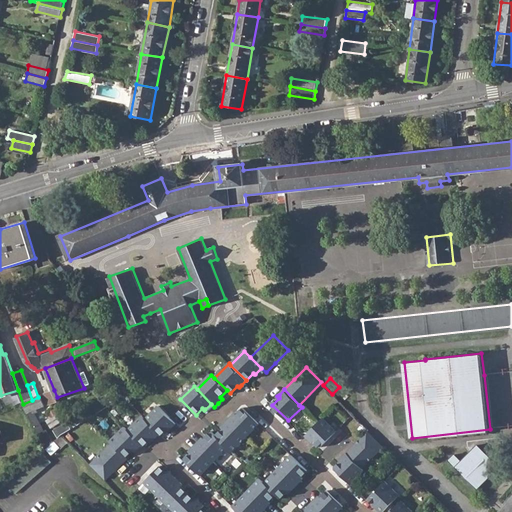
[(58,401),(57,397),(54,390),(45,394),(49,404),(58,401)]
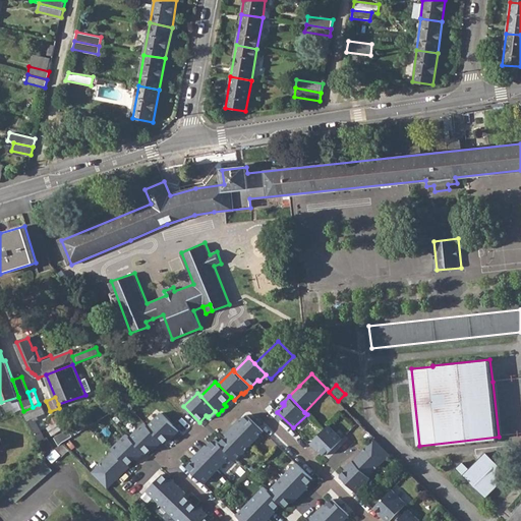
[(96,412),(96,413),(101,420),(125,404),(120,397),(96,412)]
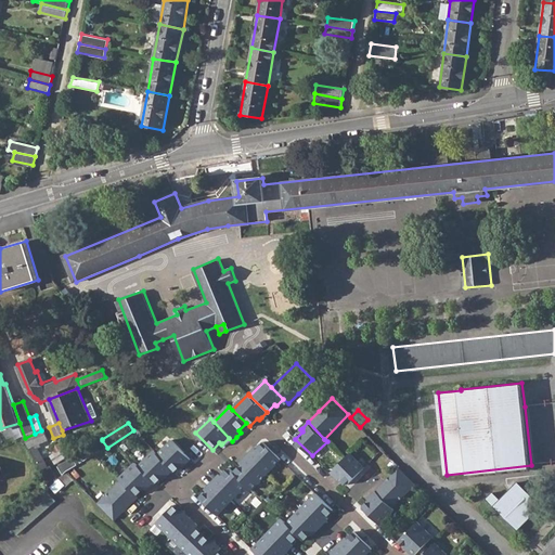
[(25,438),(40,466),(47,464),(37,444),(49,439),(44,429),(41,430),(35,434),(25,438)]
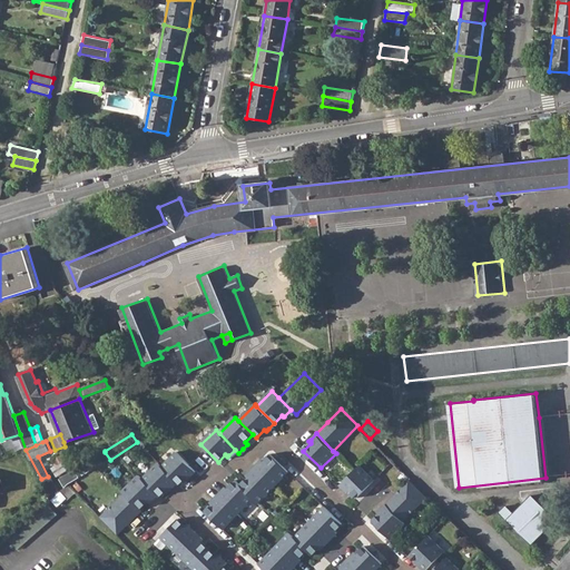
[(68,485),(110,460),(105,452),(61,480),(66,488),(68,485)]
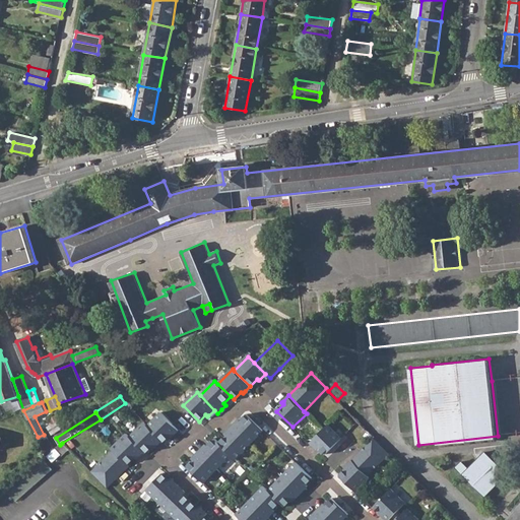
[(161,413),(147,427),(161,441),(164,443),(171,436),(173,437),(174,436),(179,431),(161,413)]
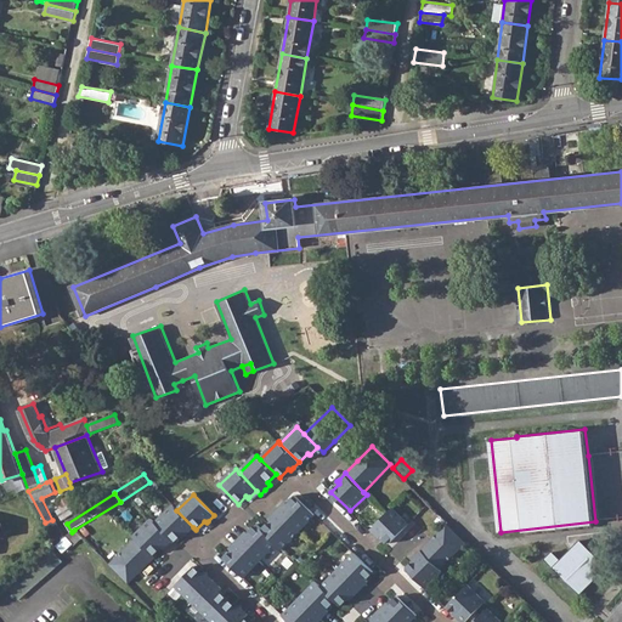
[(61,502),(71,518),(80,510),(71,496),(61,502)]
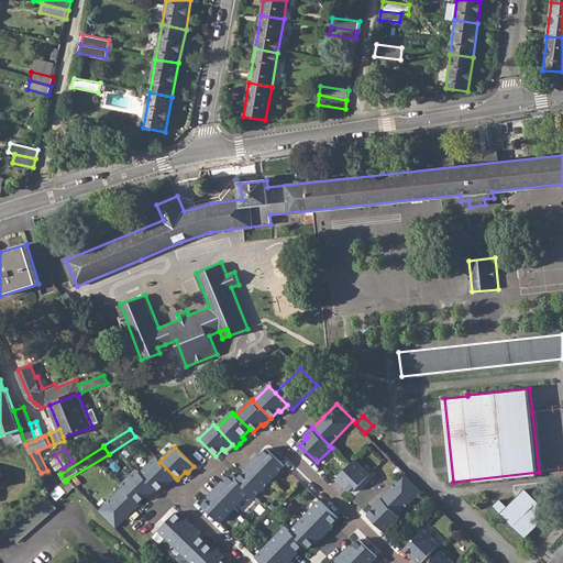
[(256,459),(252,462),(272,481),(286,466),(268,449),(261,456),(260,454),(256,459)]
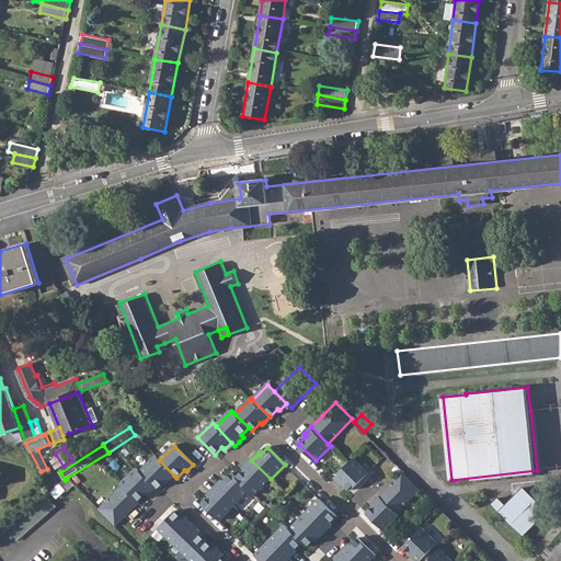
[(156,457),(141,472),(156,488),(158,489),(165,481),(168,482),(169,481),(174,476),(159,460),(156,457)]
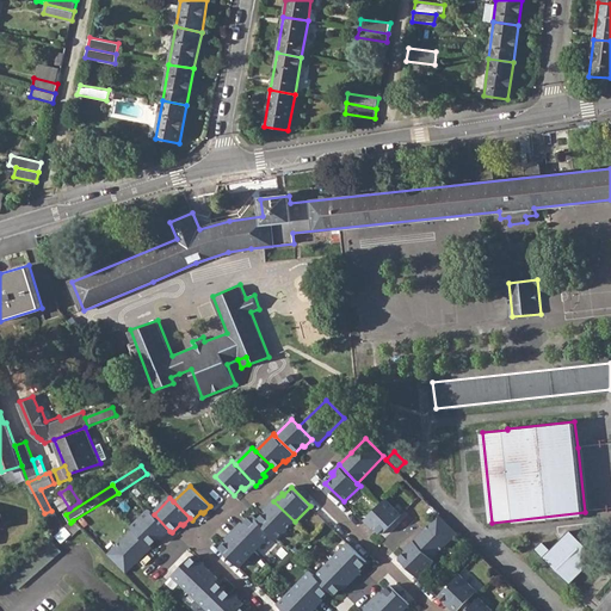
[(377,525),(384,532),(403,513),(387,498),(366,519),(375,528),(377,525)]
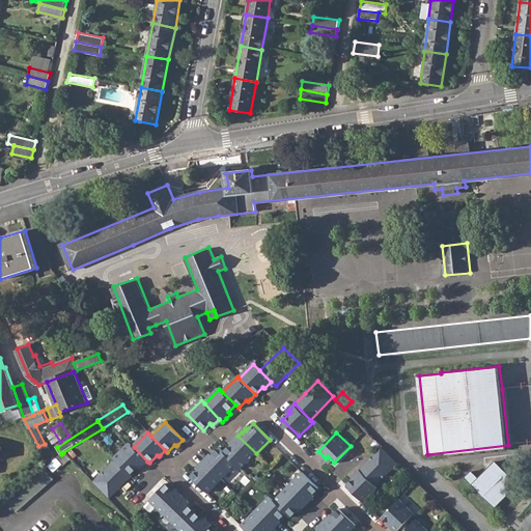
[(231,445),(225,451),(238,463),(242,468),(256,453),(238,436),(232,441),(230,443),(231,445)]
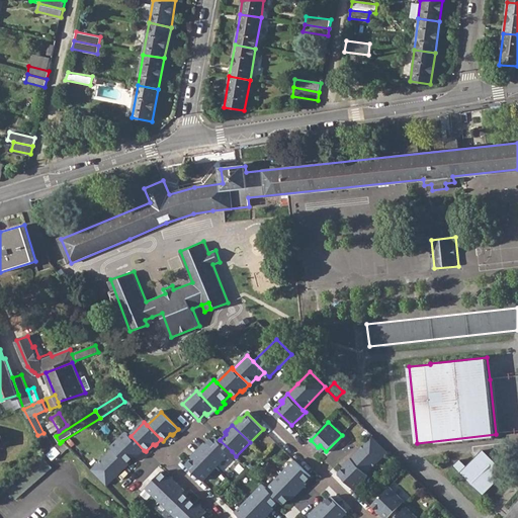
[(111,447),(114,449),(127,462),(135,455),(136,457),(137,456),(144,450),(131,436),(126,432),(111,447)]
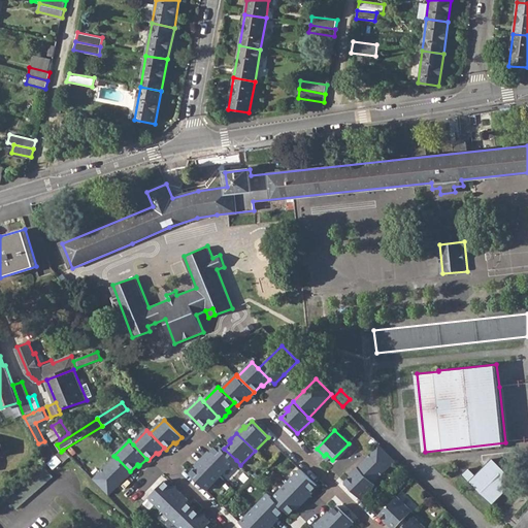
[(41,449),(46,458),(53,454),(47,443),(41,449)]
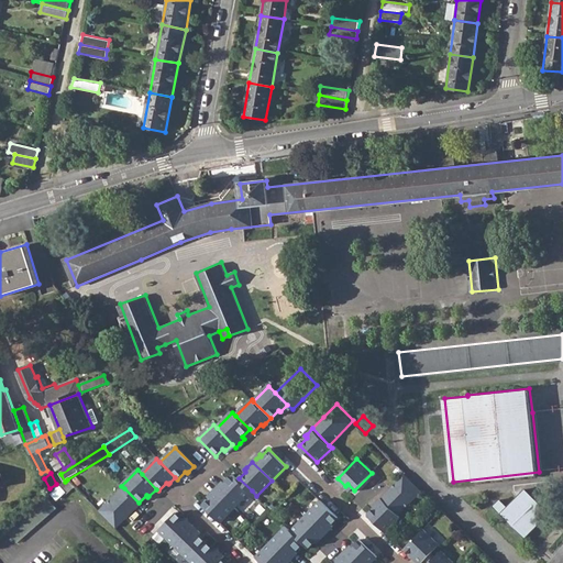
[(221,484),(217,488),(235,507),(252,490),(239,478),(234,474),(227,483),(224,481),(221,484)]
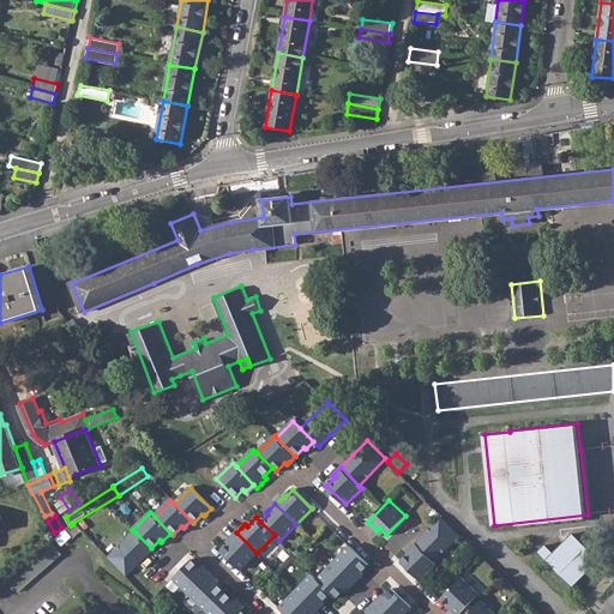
[(73,523),(71,525),(66,529),(72,536),(73,537),(82,530),(73,523)]
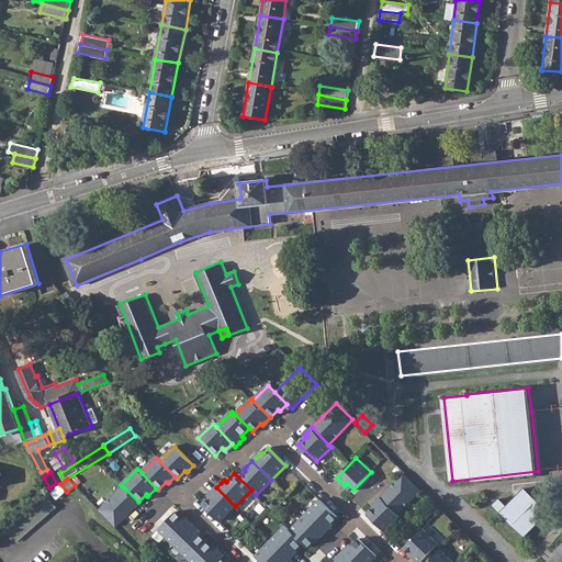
[(66,491),(60,484),(53,492),(58,498),(66,491)]
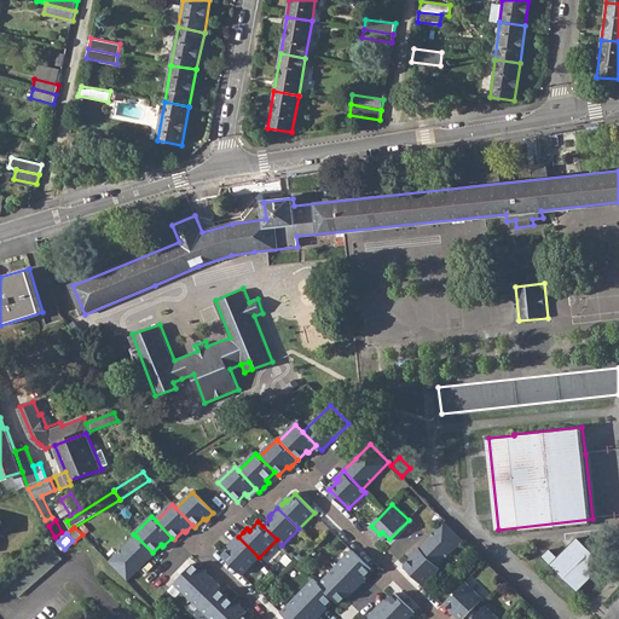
[(155,555),(152,553),(137,537),(110,562),(128,580),(142,568),(155,555)]
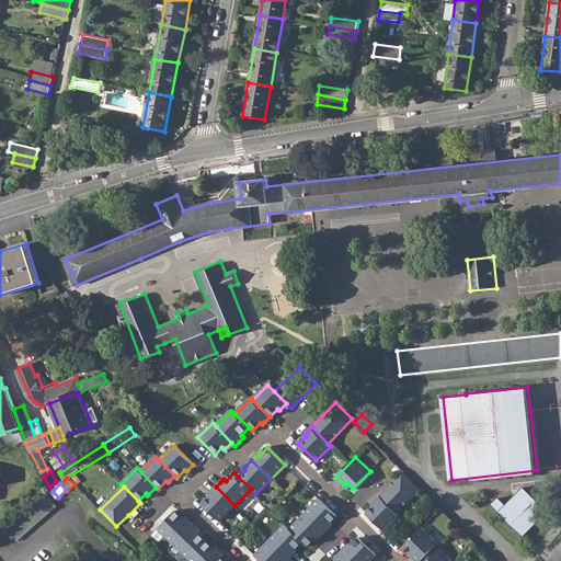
[(220,521),(235,505),(216,487),(209,493),(208,494),(209,496),(203,503),(220,521)]
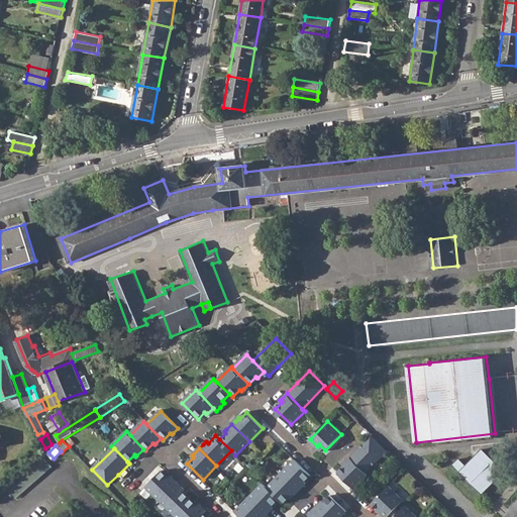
[(483,449),(467,467),(459,459),(454,464),(483,494),(505,473),(483,449)]
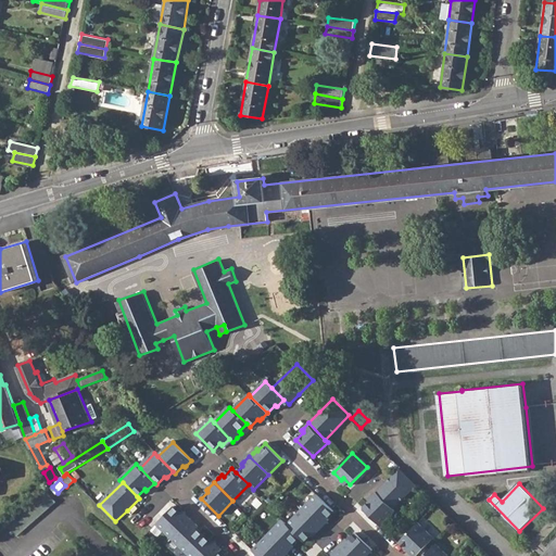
[(58,501),(49,491),(34,504),(9,526),(19,535),(58,501)]
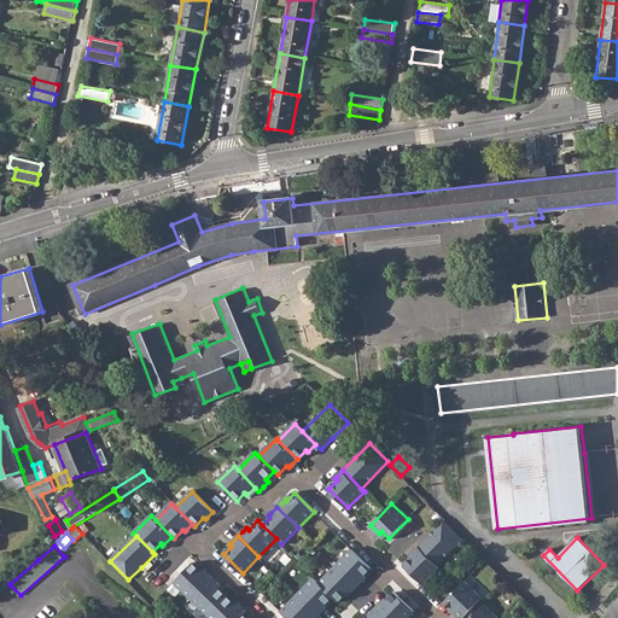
[(407,563),(426,582),(442,566),(420,546),(417,551),(413,554),(414,555),(407,563)]
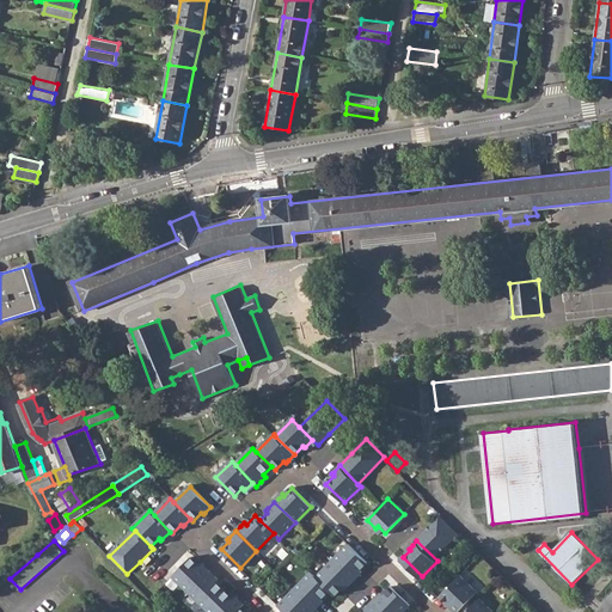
[(349,543),(332,561),(354,581),(357,577),(362,573),(361,570),(368,562),(349,543)]
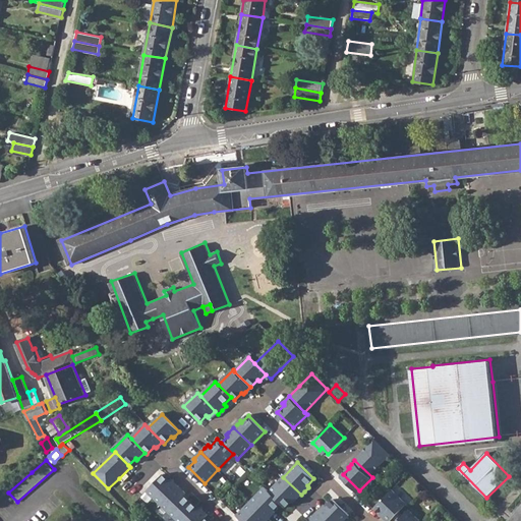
[(148,491),(161,505),(178,486),(173,481),(171,479),(169,481),(163,475),(148,491)]
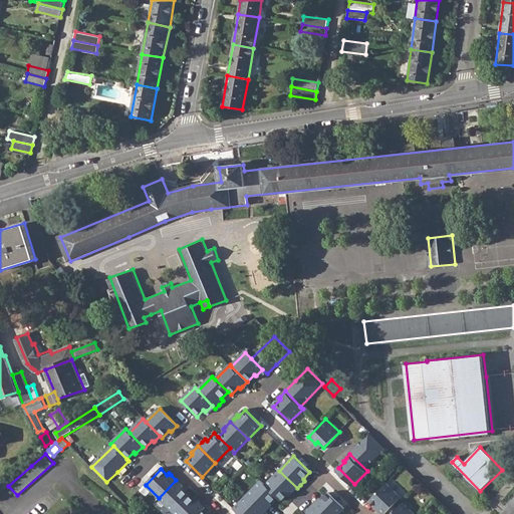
[(279,471),(266,484),(278,496),(283,500),(289,493),(291,494),(292,492),(297,488),(279,471)]
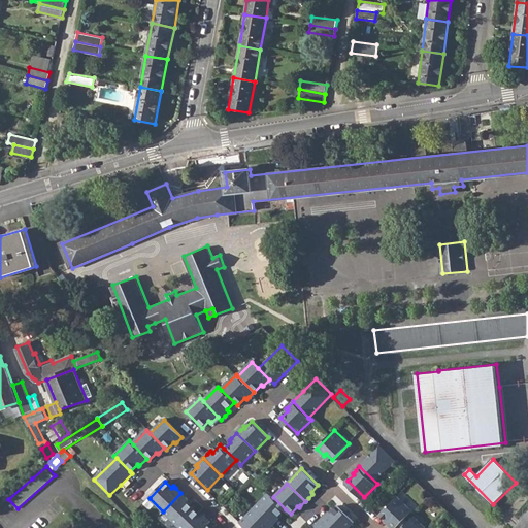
[(163,512),(177,526),(194,508),(187,502),(189,500),(186,497),(180,493),(163,512)]
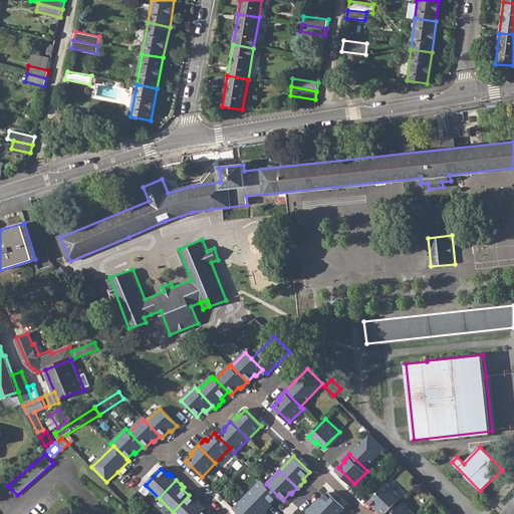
[(262,480),(248,495),(265,512),(268,510),(273,504),(271,503),(278,496),(266,484),(262,480)]
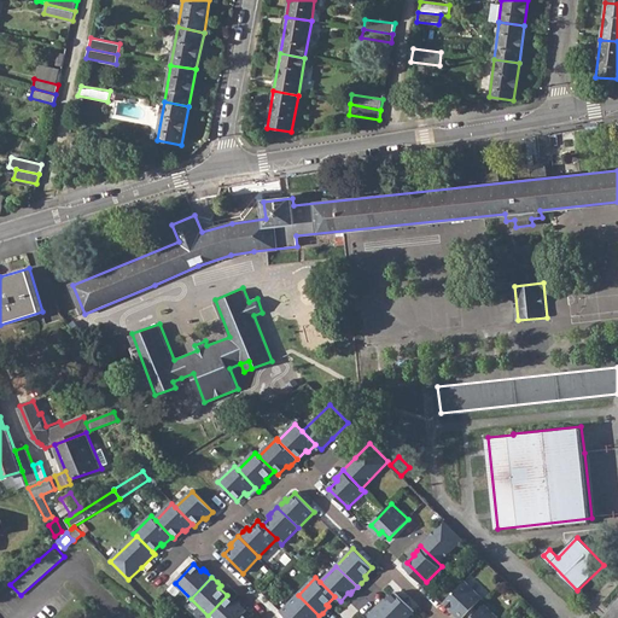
[(445,599),(464,616),(483,596),(484,595),(466,578),(445,599)]
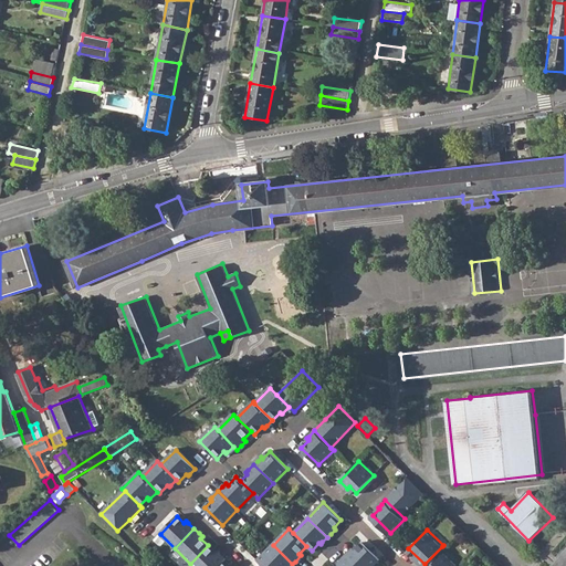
[(348,553),(347,555),(357,565),(374,565),(381,559),(364,542),(356,549),(354,548),(348,553)]
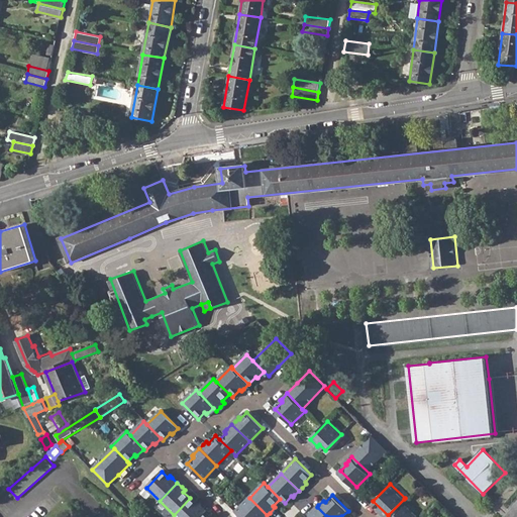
[(174,515),(176,516),(201,516),(204,513),(207,511),(201,506),(199,503),(197,506),(190,498),(174,515)]
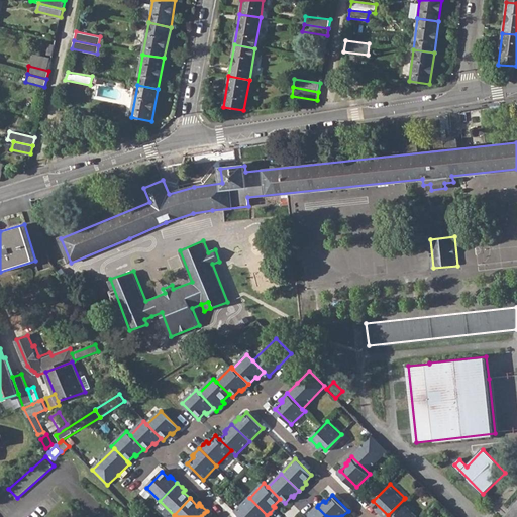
[(265,516),(267,515),(249,498),(236,511),(241,516),(265,516)]
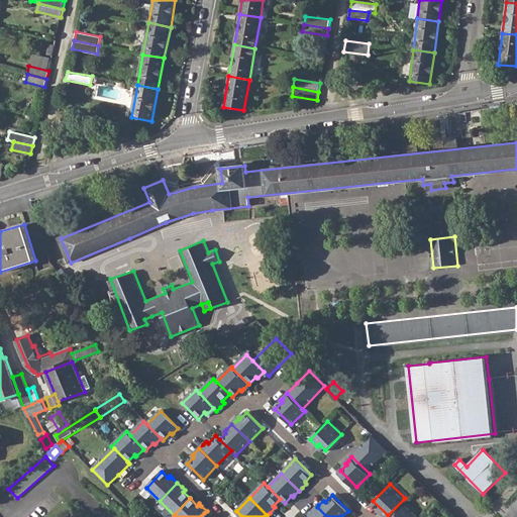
[(421,516),(407,502),(392,516),(421,516)]
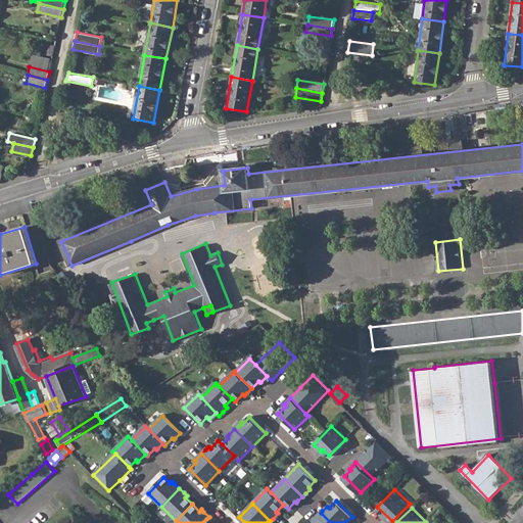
[(522,522),(522,509),(513,521),(514,522),(522,522)]
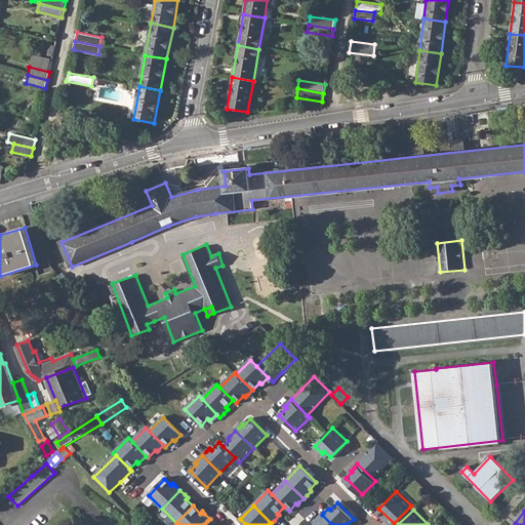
[(316,524),(315,524),(331,524),(322,515),(317,520),(315,522),(316,524)]
